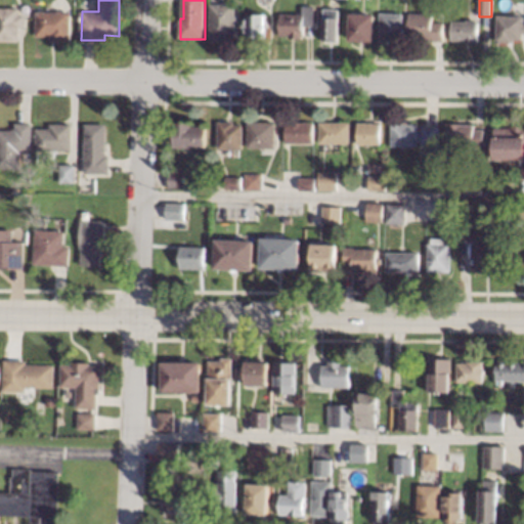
[(236,38),(210,38),(210,3),(237,3),(236,38)]
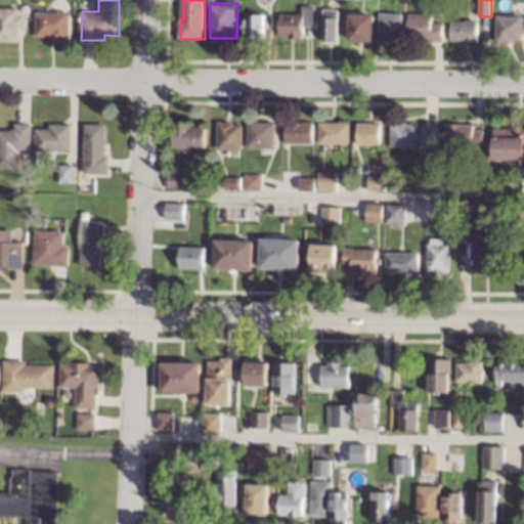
[(317,26),(305,26),(305,39),(292,38),(292,36),(280,35),(280,13),(304,13),(304,5),(317,5),(317,26)]
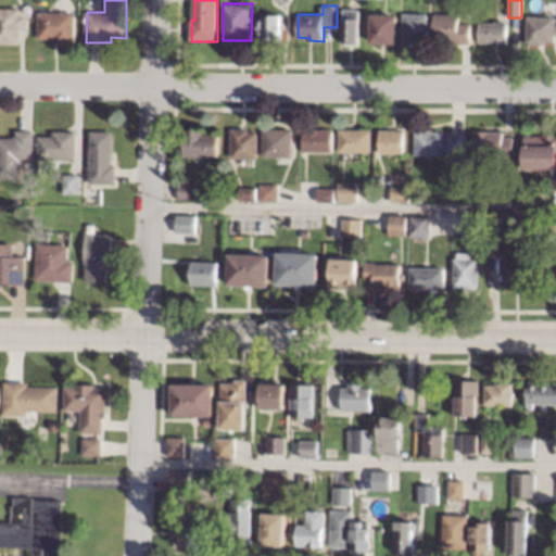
[(23,15),(29,15),(29,29),(22,29),(22,46),(0,45),(0,8),(23,8),(23,15)]
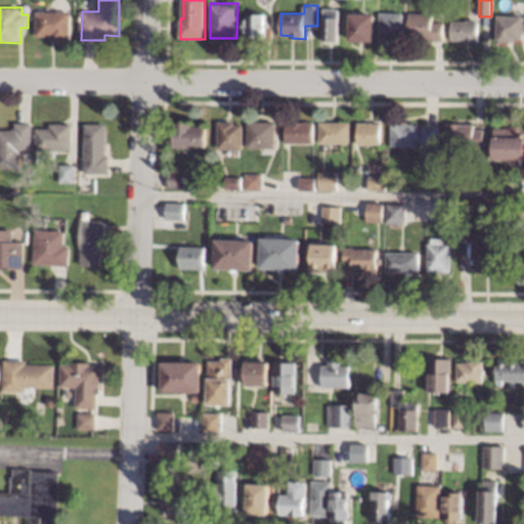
[(339,40),(323,40),(323,9),(339,9),(339,40)]
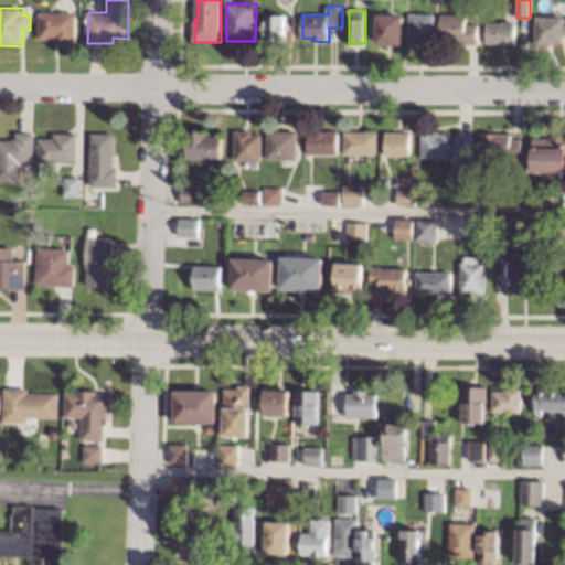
[(76,44),(57,44),(57,39),(40,39),(40,11),(76,12),(76,44)]
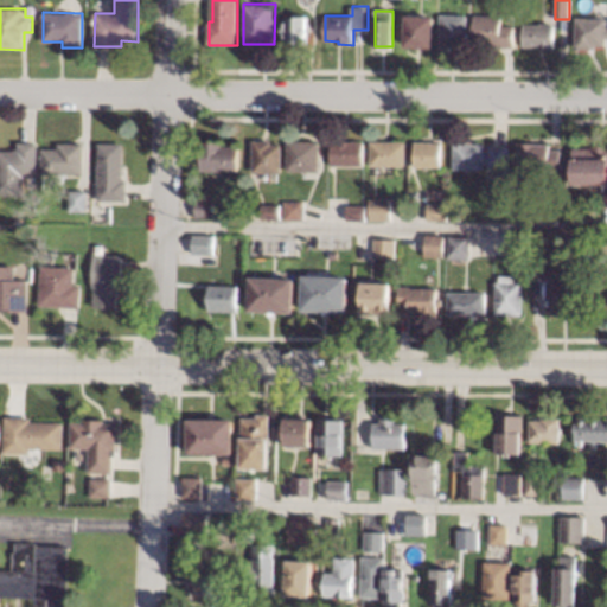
[(434,48),(407,48),(407,14),(435,14),(434,48)]
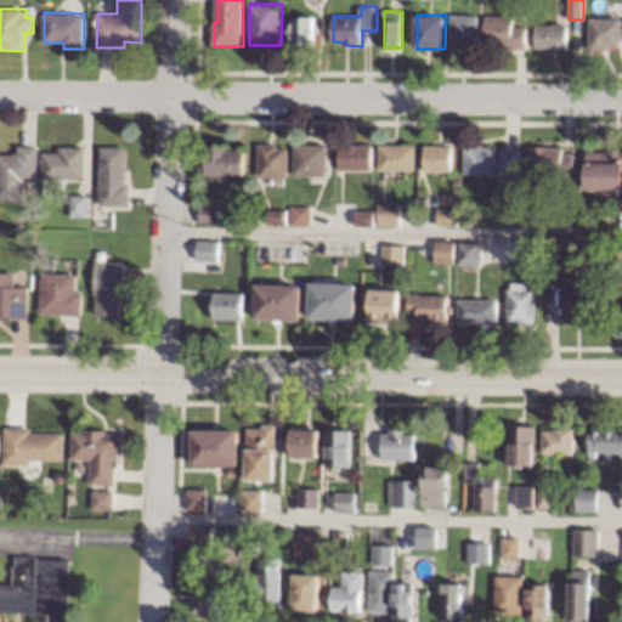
[(516,26),(530,26),(530,47),(486,47),(486,15),(516,15),(516,26)]
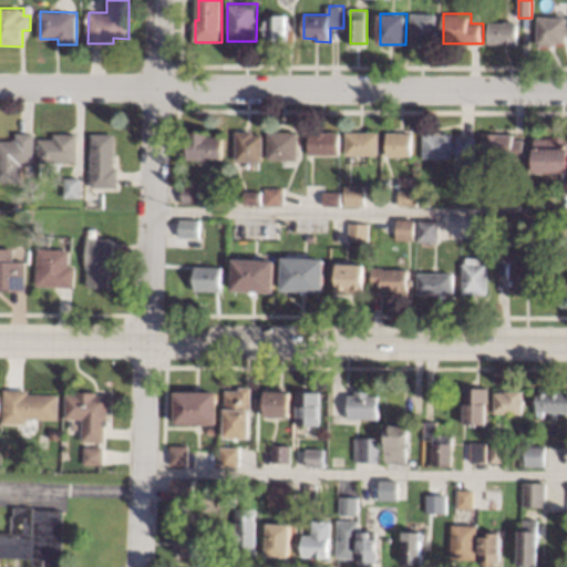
[(289,41),(271,40),(271,38),(266,38),(266,17),(276,17),(276,14),(289,16),(289,41)]
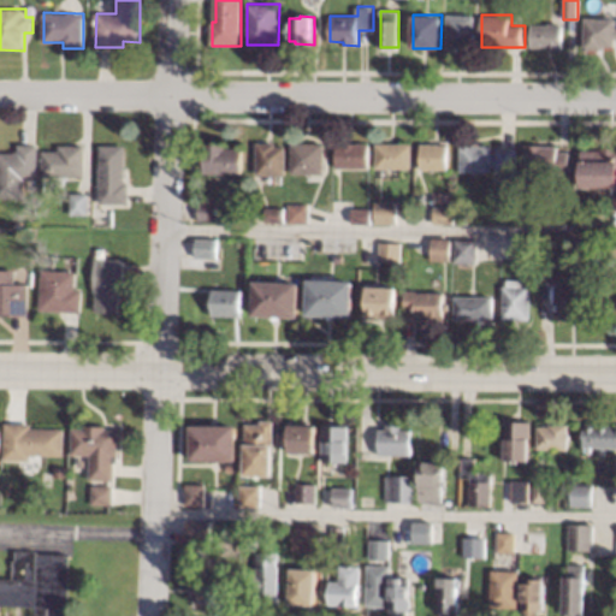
[(475,48),(448,48),(448,16),(475,16),(475,48)]
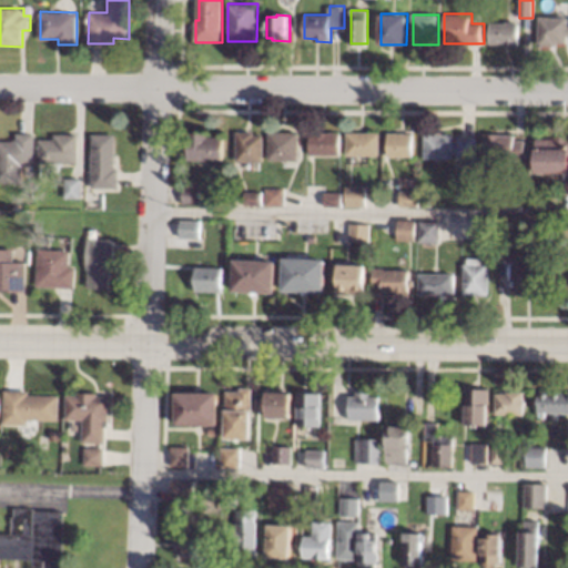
[(567,42),(557,42),(557,46),(539,46),(539,17),(567,17),(567,42)]
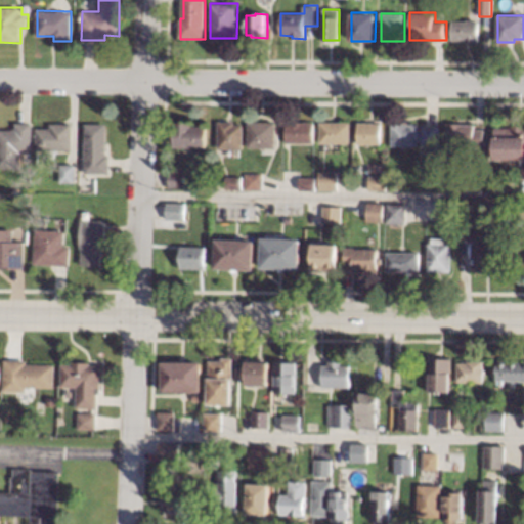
[(479,41),(452,41),(452,20),(467,20),(467,18),(479,18),(479,41)]
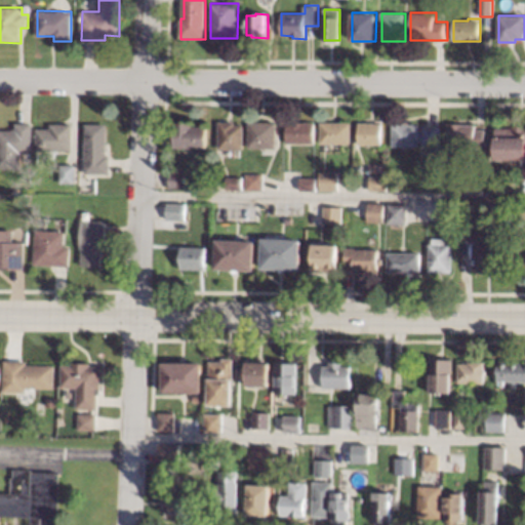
[(237,124),(244,124),(244,149),(219,149),(219,120),(237,121),(237,124)]
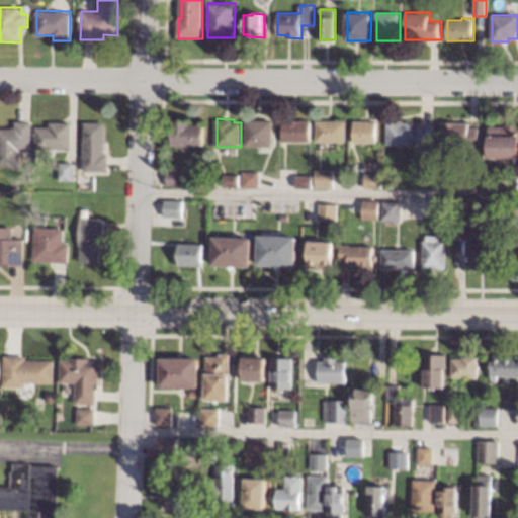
[(191,123),(205,123),(205,148),(172,147),(172,120),(191,120),(191,123)]
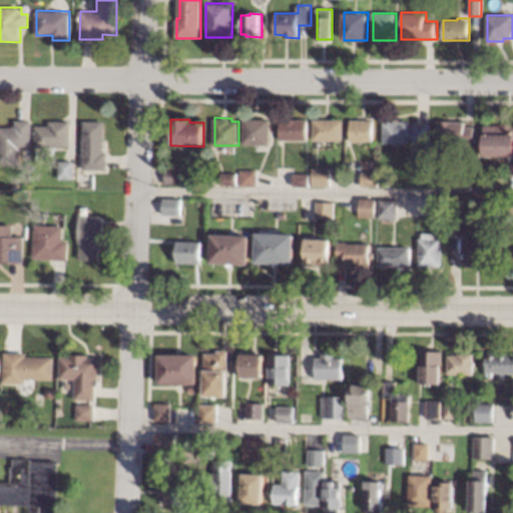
[(271,144),(243,144),(243,119),(271,119),(271,144)]
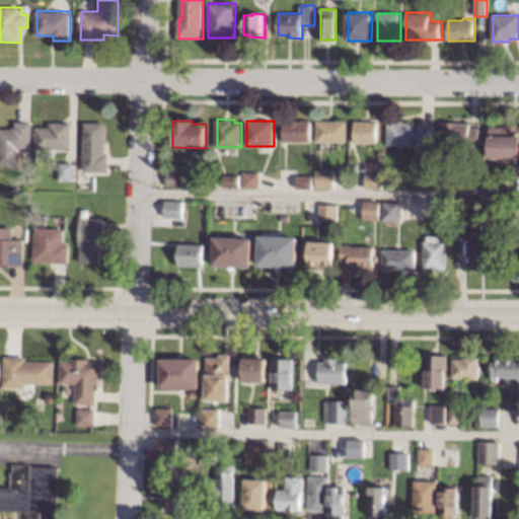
[(311,142),(285,142),(285,121),(311,121),(311,142)]
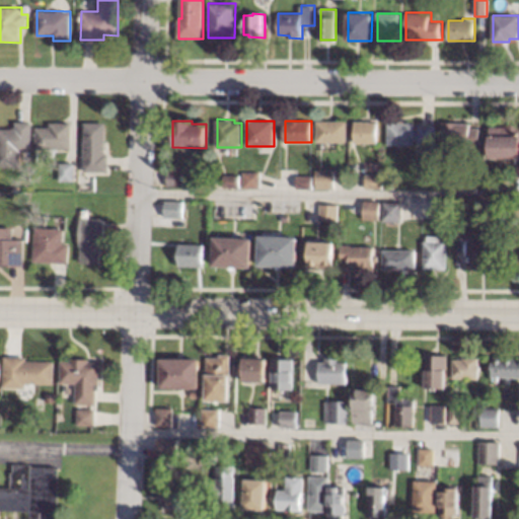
[(348,143),(317,143),(317,121),(348,122),(348,143)]
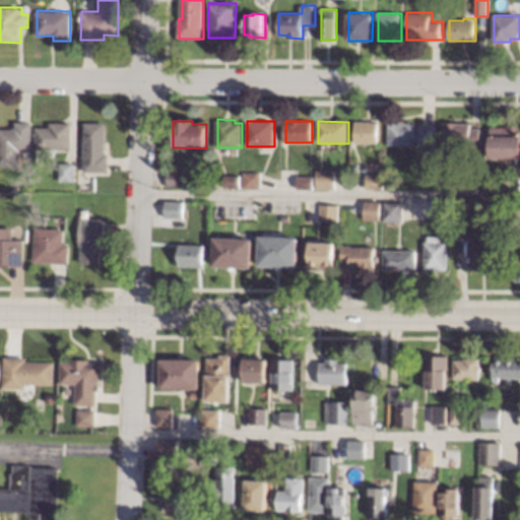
[(379,143),(356,143),(356,121),(379,121),(379,143)]
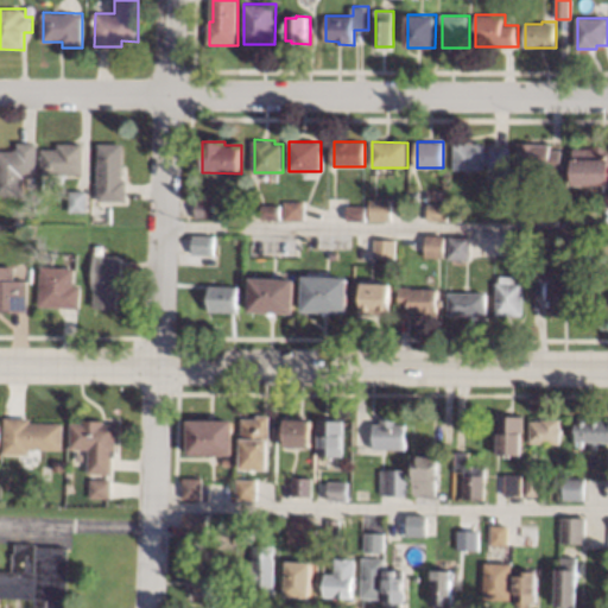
[(38,176),(25,176),(25,195),(0,194),(0,150),(19,150),(19,143),(38,143),(38,176)]
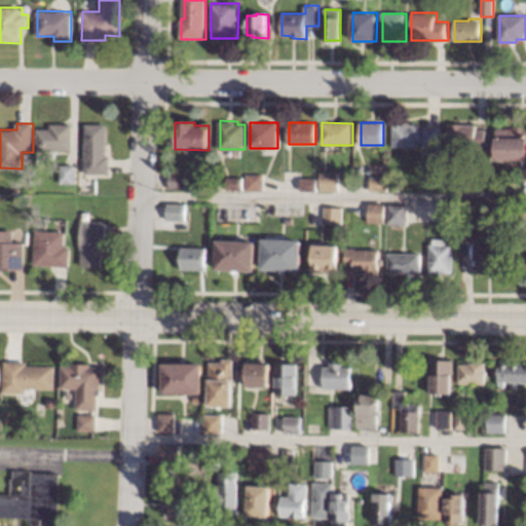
[(108,156),(111,156),(111,174),(85,174),(86,123),(108,123),(108,156)]
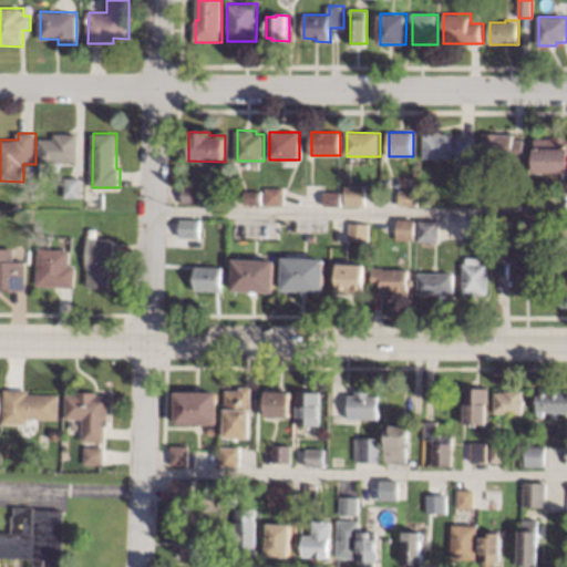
[(453,141),(459,141),(459,135),(477,135),(477,155),(459,155),(459,152),(453,152),(453,158),(423,157),(423,133),(453,133),(453,141)]
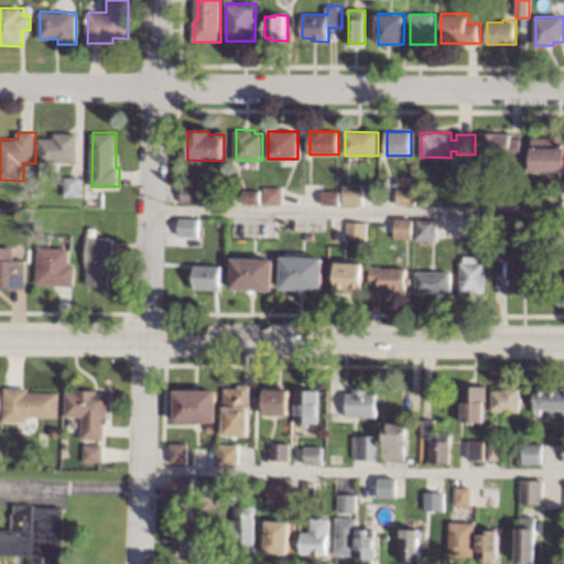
[(511,139),(523,139),(523,159),(492,159),(492,154),(481,154),(481,132),(511,133),(511,139)]
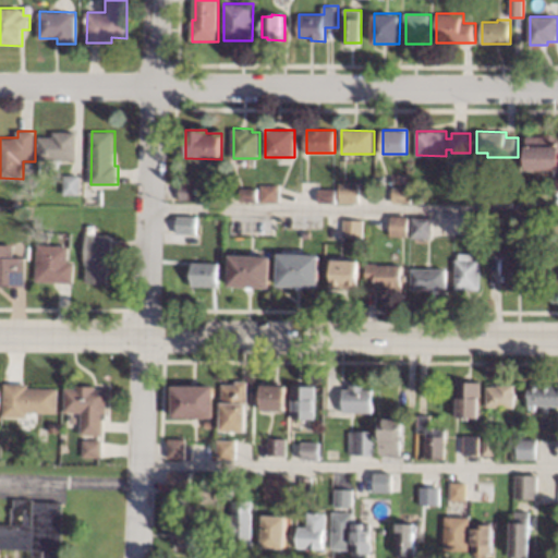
[(77,160),(39,159),(39,136),(55,136),(55,132),(77,132),(77,160)]
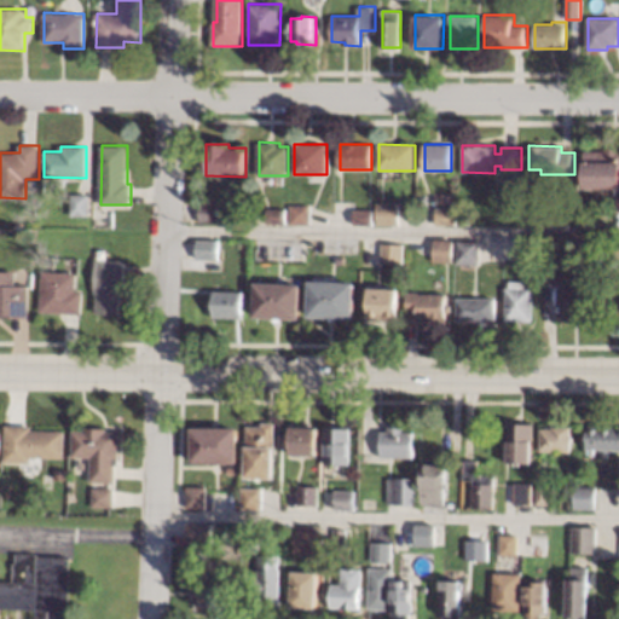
[(618,149),(618,212),(618,189),(584,189),(584,149),(618,149)]
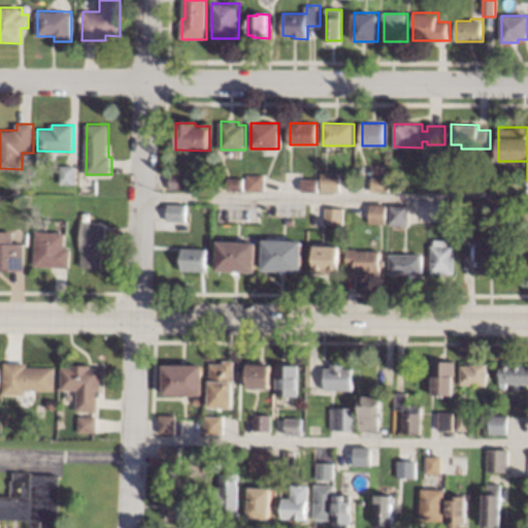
[(76,166),(76,185),(61,185),(61,165),(76,166)]
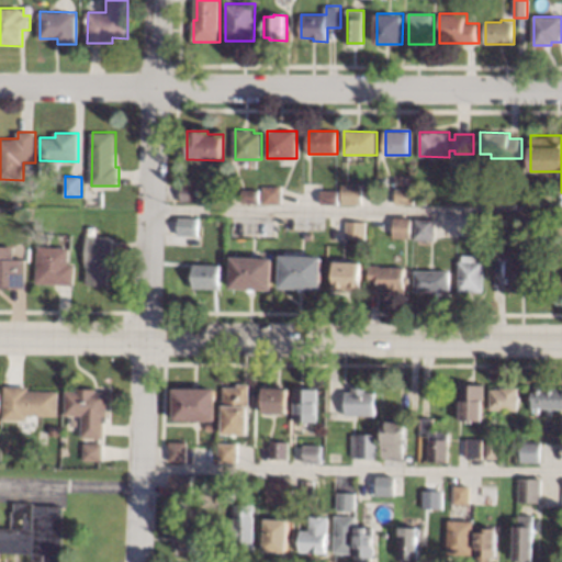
[(200,183),(199,202),(180,202),(180,183),(200,183)]
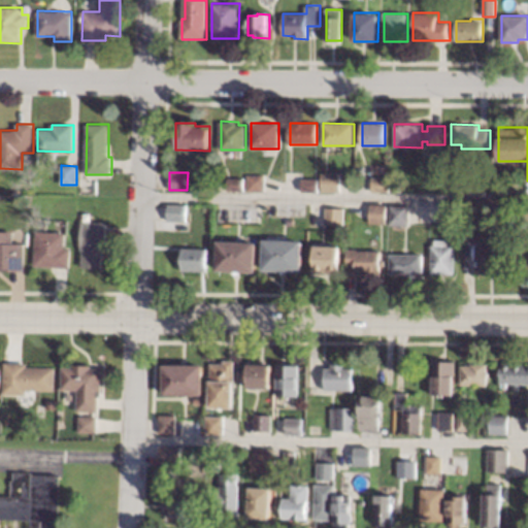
[(266,175),(265,192),(246,191),(248,174),(266,175)]
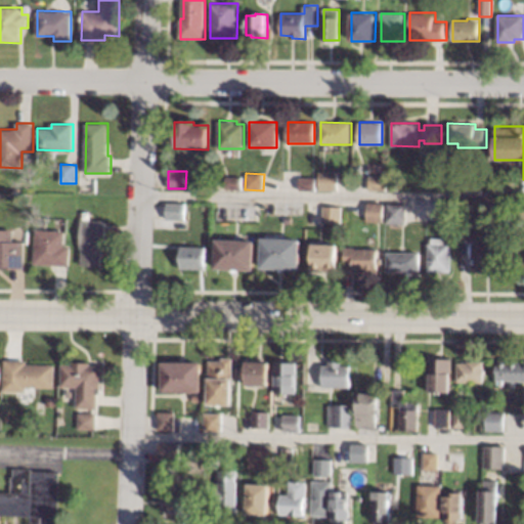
[(243,175),(243,189),(227,188),(227,175),(243,175)]
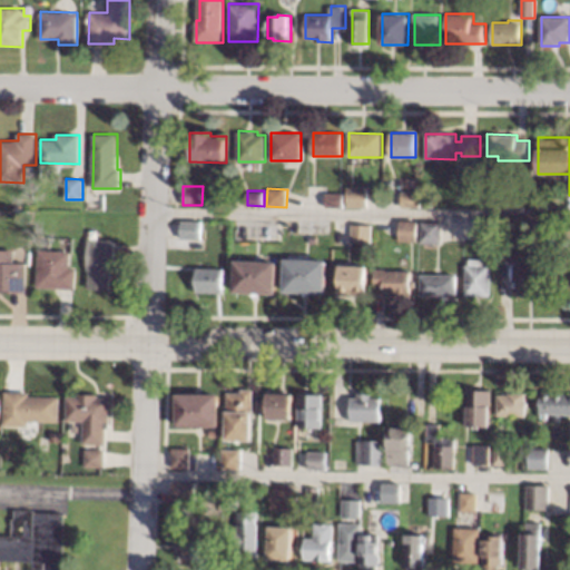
[(422,192),(421,207),(402,206),(402,190),(422,192)]
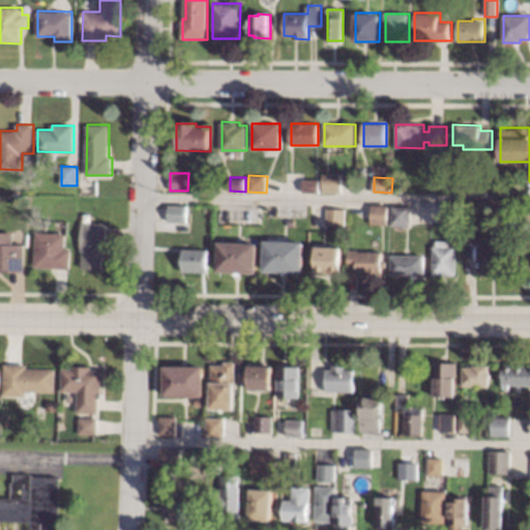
[(320,179),(320,193),(302,192),(303,178),(320,179)]
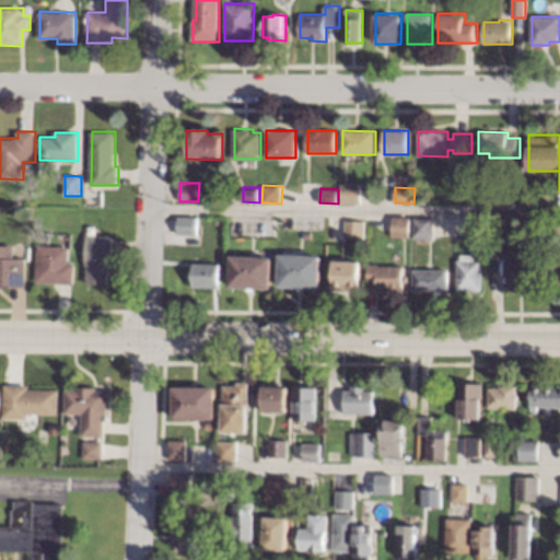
[(361,190),(361,203),(340,203),(341,189),(361,190)]
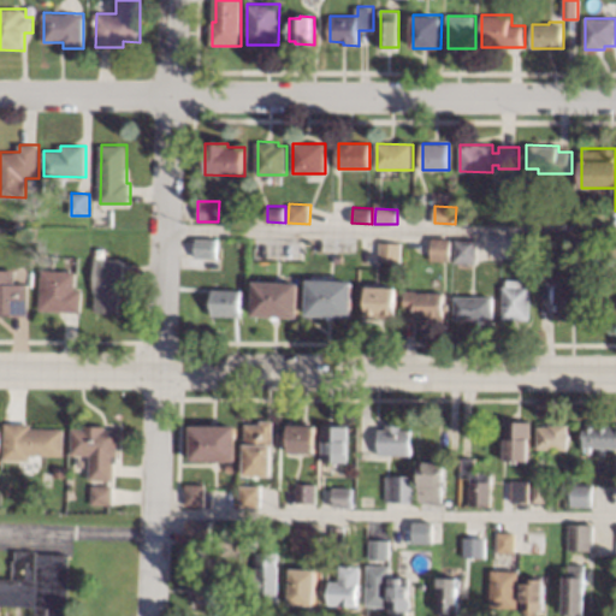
[(468,213),(468,224),(458,224),(460,213),(468,213)]
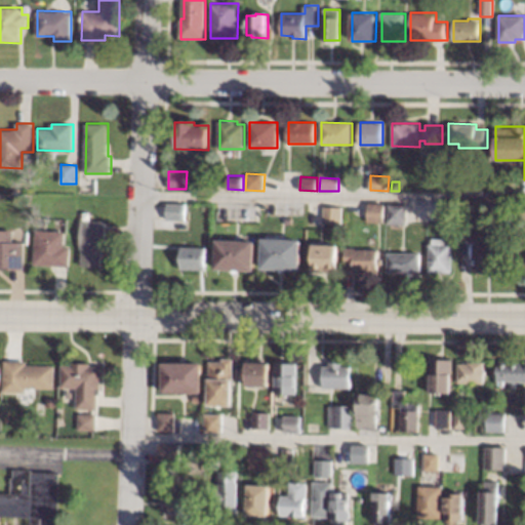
[(187,203),(186,220),(166,219),(167,202),(187,203)]
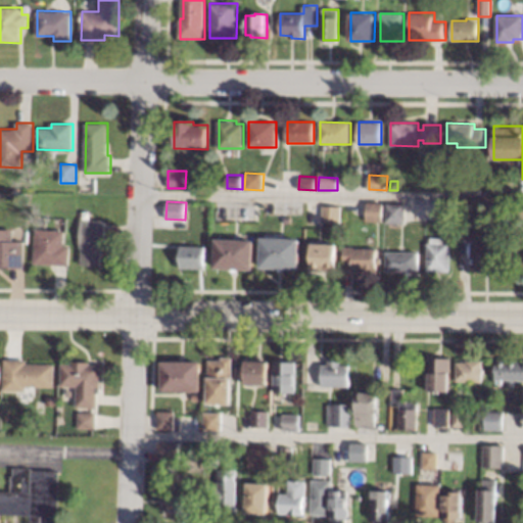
[(383,202),(382,222),(367,221),(367,201),(383,202)]
